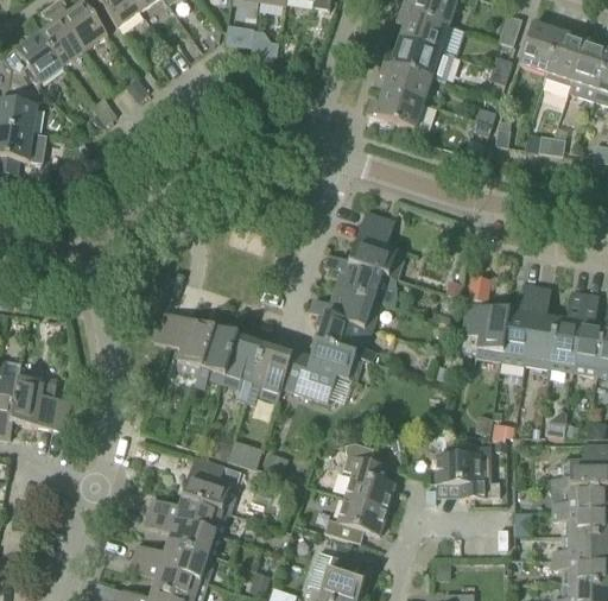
[(56,0),(51,4),(86,50),(108,33),(83,0),(68,11),(65,7),(67,2),(65,0),(56,0)]
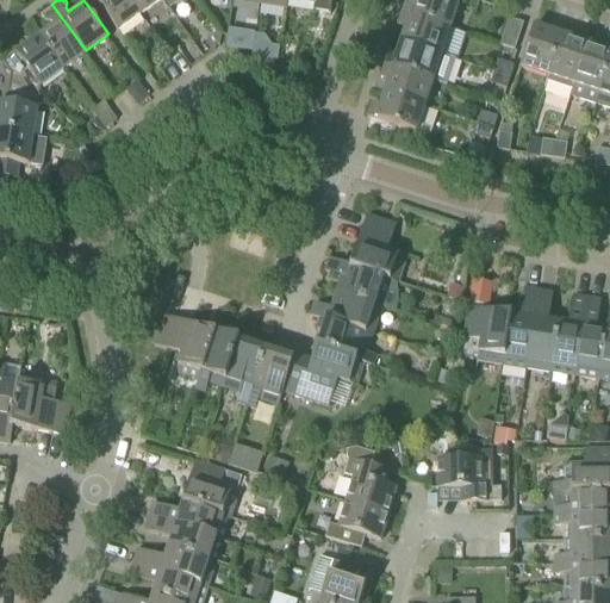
[(142,11),(134,0),(99,0),(118,28),(142,11)]
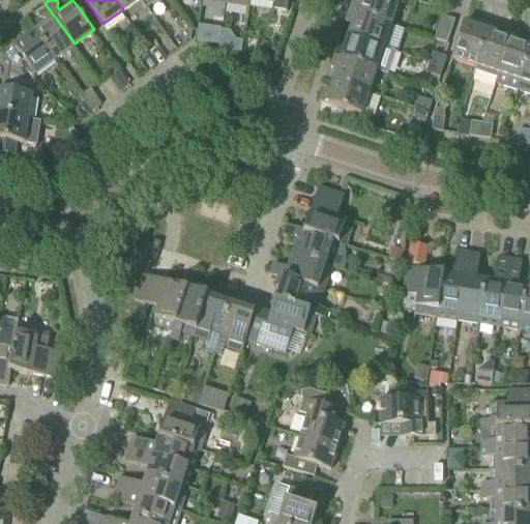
[(116,0),(123,9),(136,0),(116,0)]
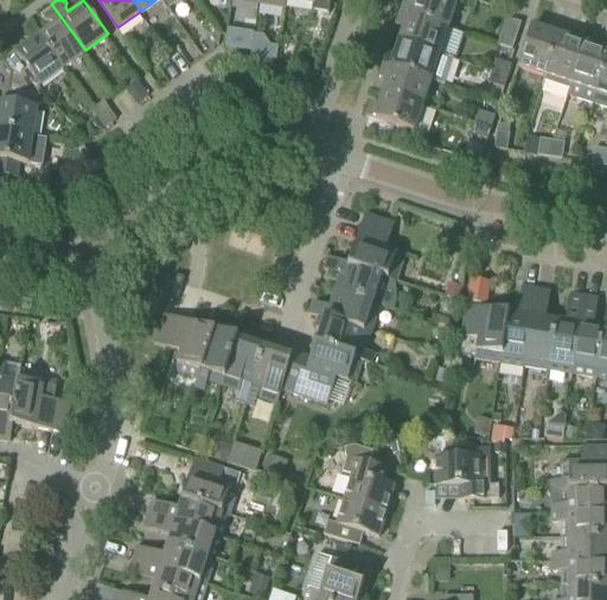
[(314,0),(313,7),(330,10),(331,0),(314,0)]
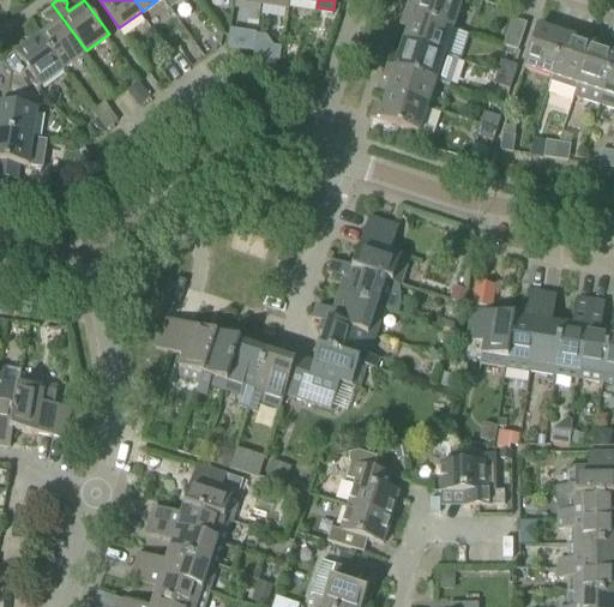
[(405,8),(453,24),(462,0),(408,0),(405,8)]
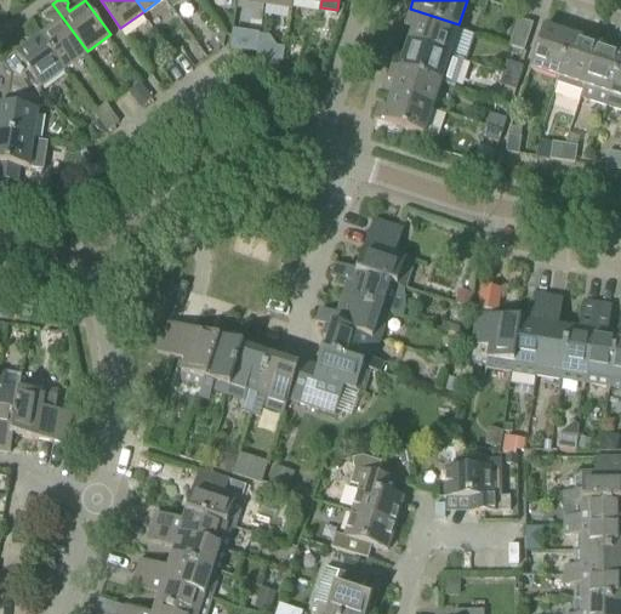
[(55,22),(39,34),(64,68),(87,51),(52,4),(41,11),(46,17),(52,18),(55,22)]
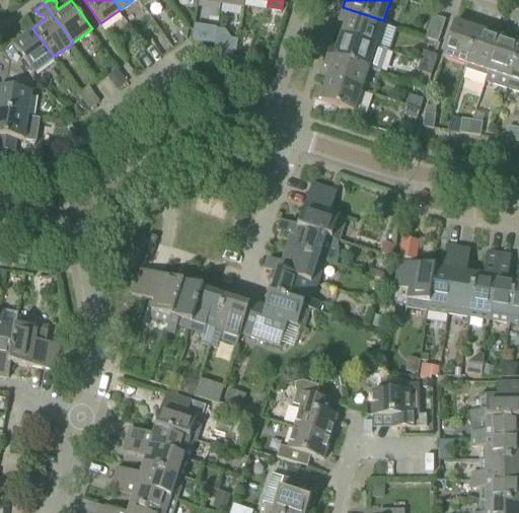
[(383,20),(343,7),(339,17),(345,19),(342,31),(376,43),(383,20)]
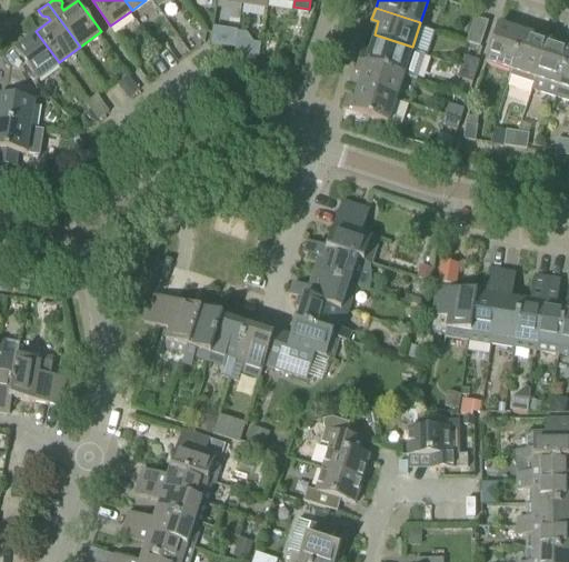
[(489,17),(475,12),(467,38),(480,42),(489,17)]
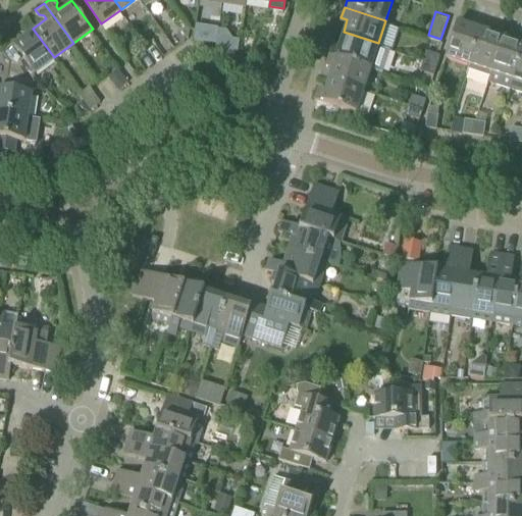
[(469,61),(483,19),(472,16),(470,22),(457,18),(446,53),(469,61)]
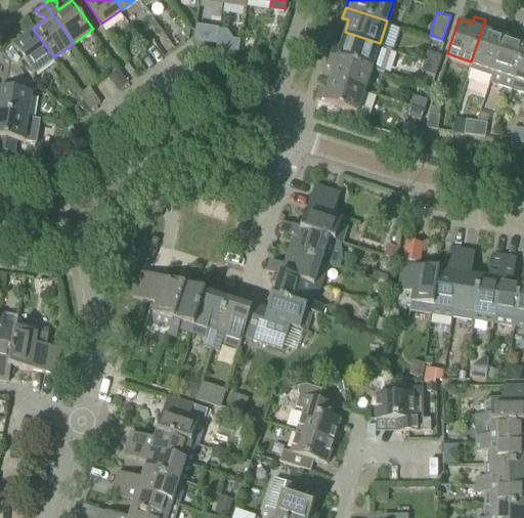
[(485,19),(471,61),(468,71),(490,79),(506,33),(492,29),(494,23),(485,19)]
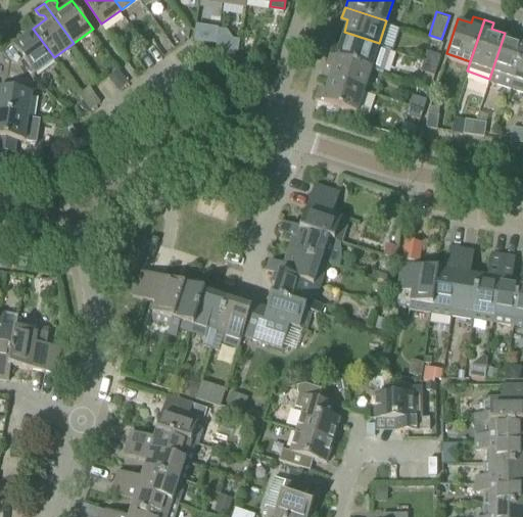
[(196,21),(195,35),(218,37),(217,45),(240,48),(242,27),(196,21)]
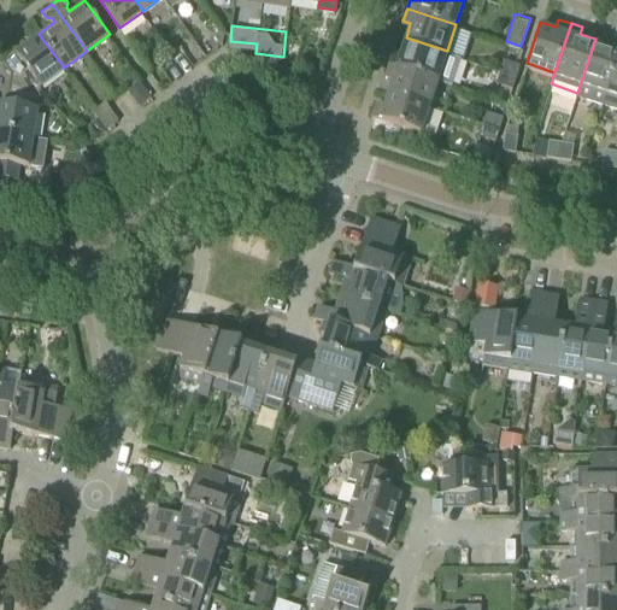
[(64,68),(39,34),(4,59),(12,70),(10,87),(41,92),(42,83),(64,68)]
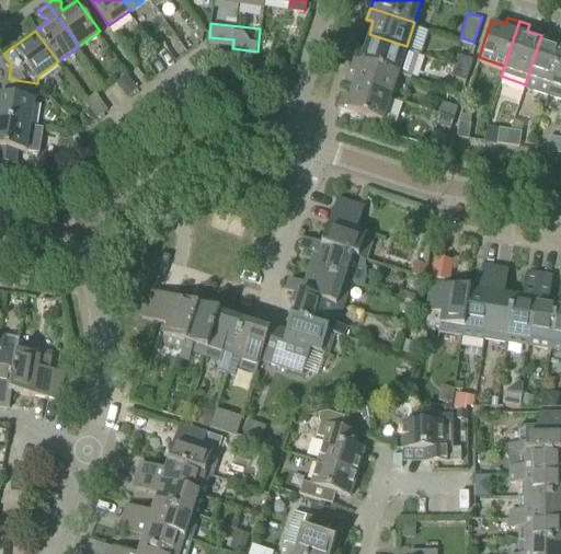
[(541,35),(525,84),(548,92),(560,52),(560,34),(556,33),(553,39),(541,35)]
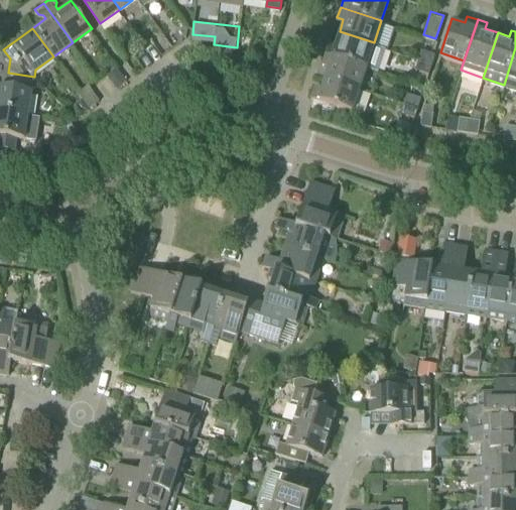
[(330,40),(327,50),(367,65),(378,68),(385,46),(374,42),(340,31),(336,42),(330,40)]
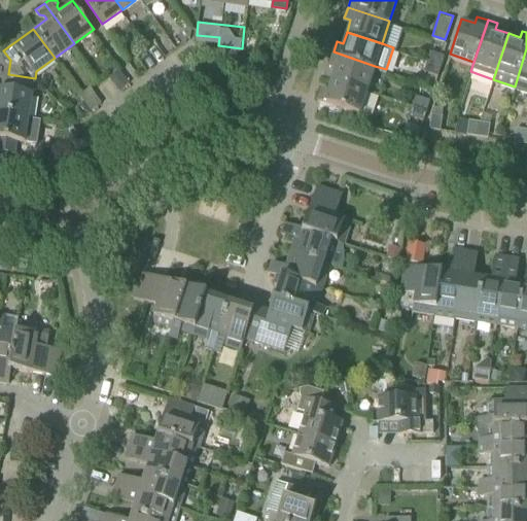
[(430,47),(426,58),(441,63),(445,51),(430,47)]
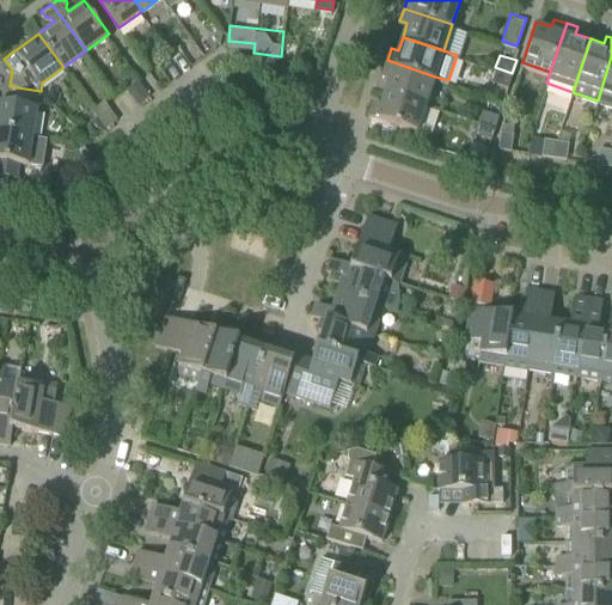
[(611,56),(598,101),(611,104),(611,56)]
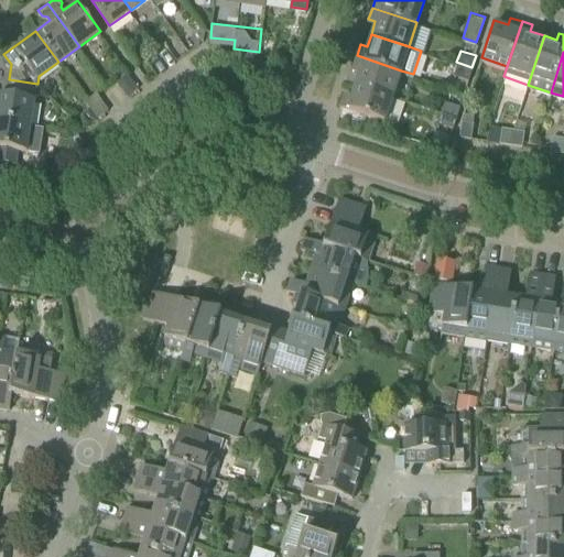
[(401,71),(357,55),(353,66),(360,68),(355,82),(393,94),(401,71)]
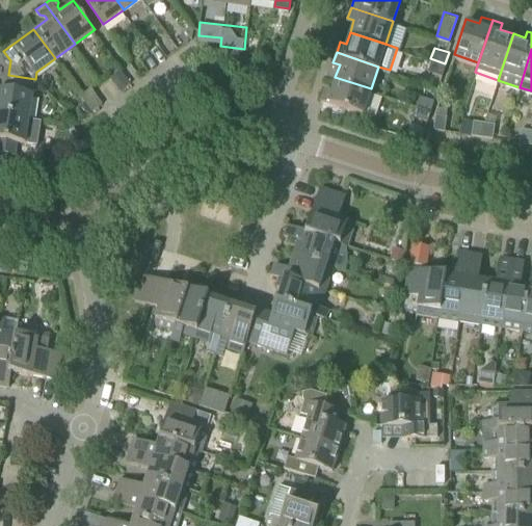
[(445,63),(430,58),(427,69),(442,73),(445,63)]
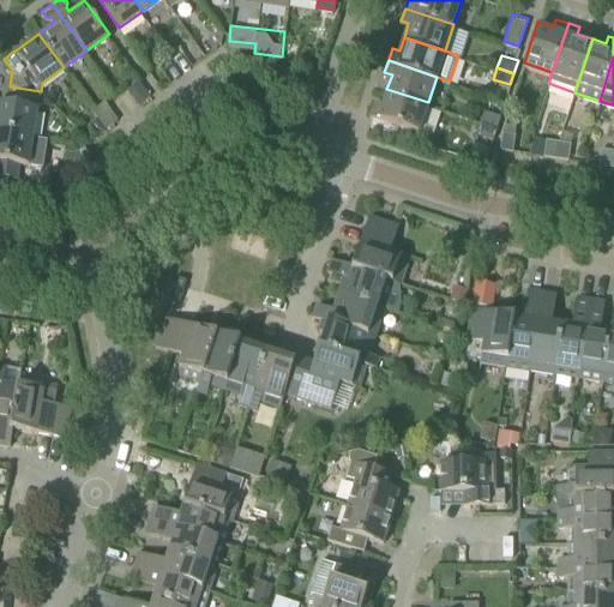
[(149,94),(139,78),(128,86),(139,101),(149,94)]
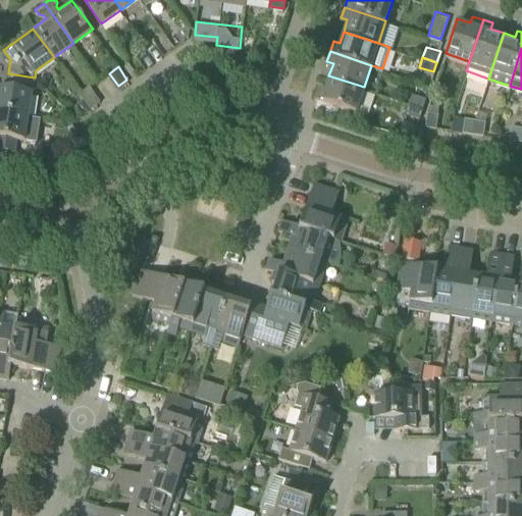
[(35,78),(8,73),(6,86),(0,84),(0,108),(29,113),(35,78)]
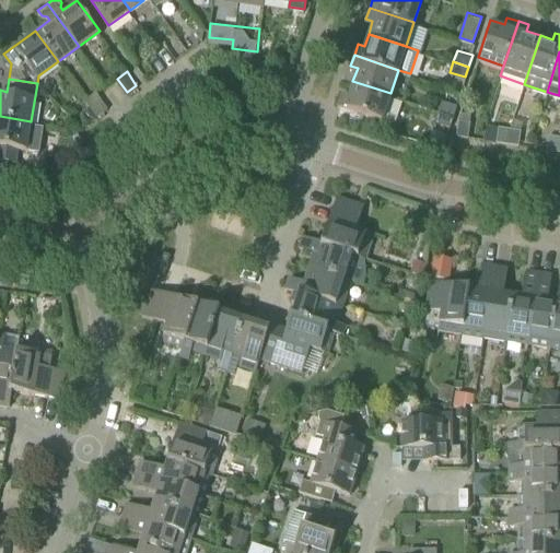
[(391,93),(352,81),(349,94),(342,92),(338,103),(341,104),(363,112),(383,118),(391,93)]
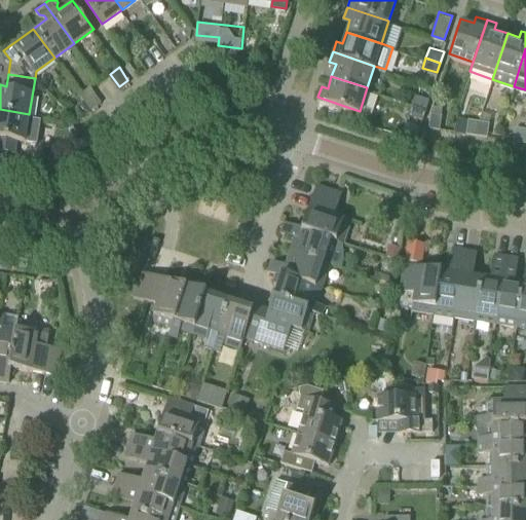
[(89,82),(78,90),(90,107),(101,99),(89,82)]
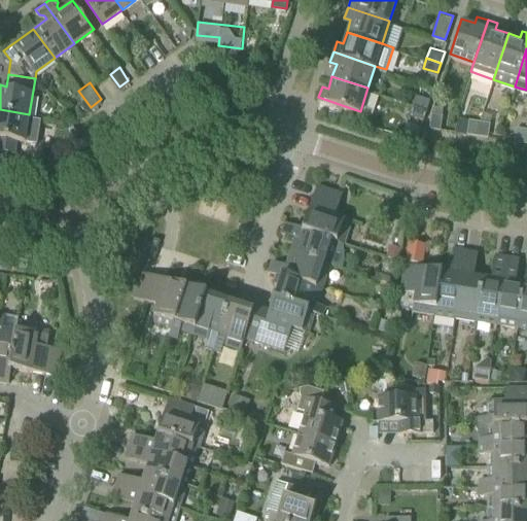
[(416,93),(413,102),(427,107),(430,97),(416,93)]
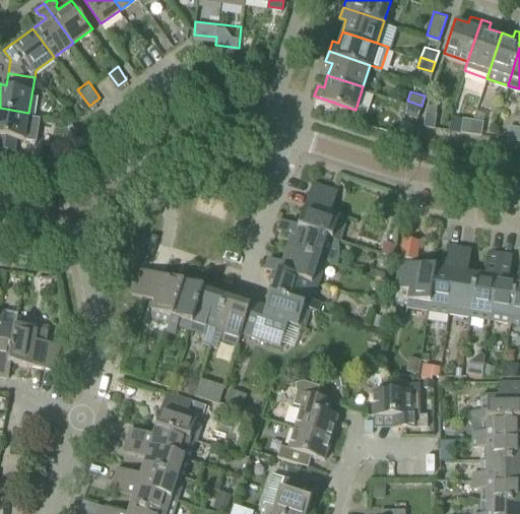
[(317,97),(315,106),(325,109),(335,112),(337,104),(317,97)]
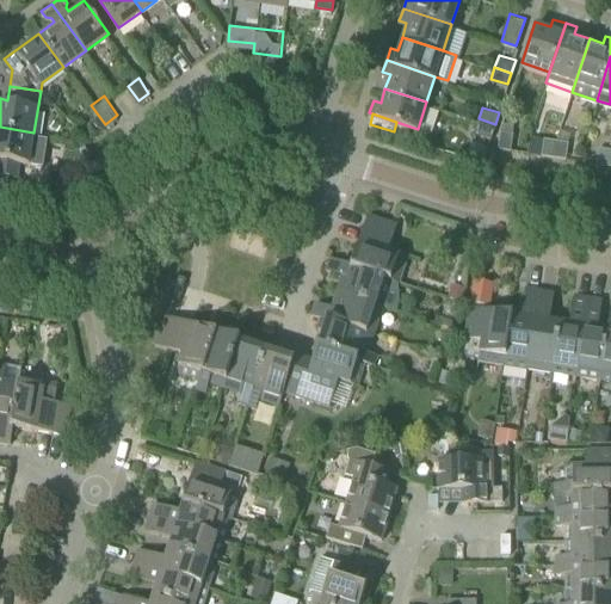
[(495,124),(479,118),(475,130),(492,136),(495,124)]
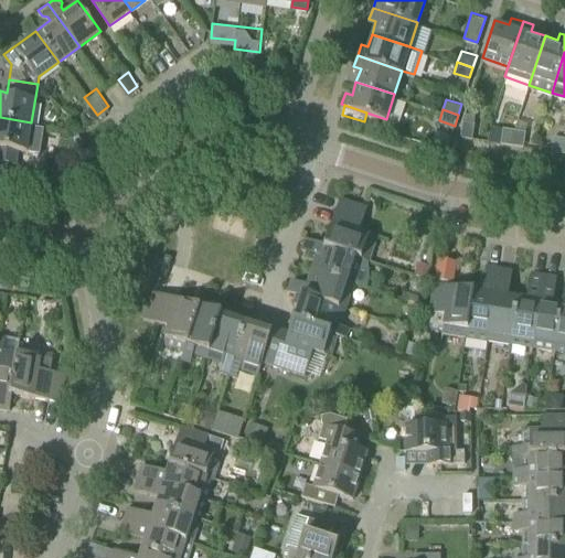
[(0,158),(17,161),(19,147),(27,149),(39,150),(43,125),(31,122),(0,117),(0,158)]
